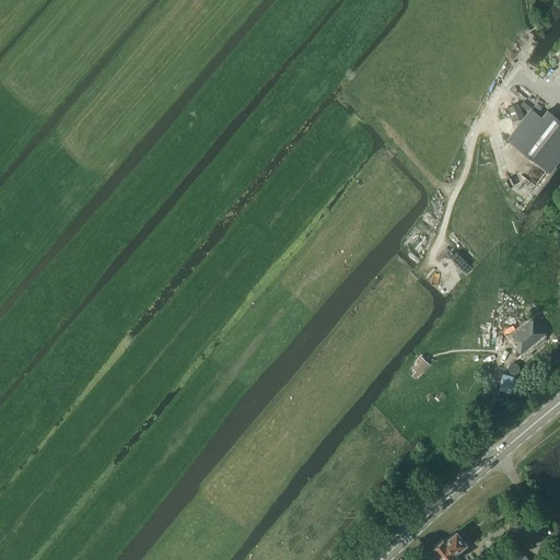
[(532,107),(524,102),(521,106),(529,112),(532,107)]
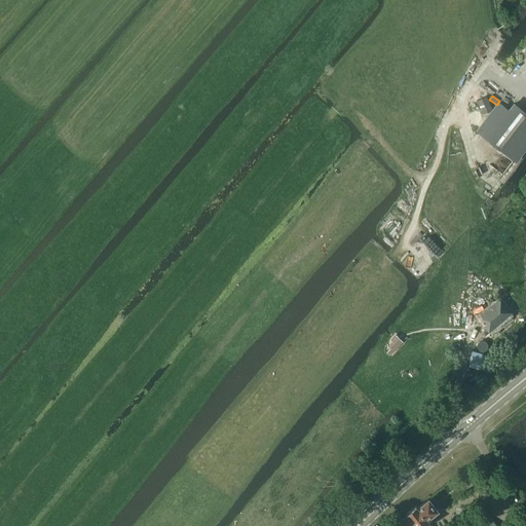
[(487,97),(477,101),(483,115),(492,111),(487,97)]
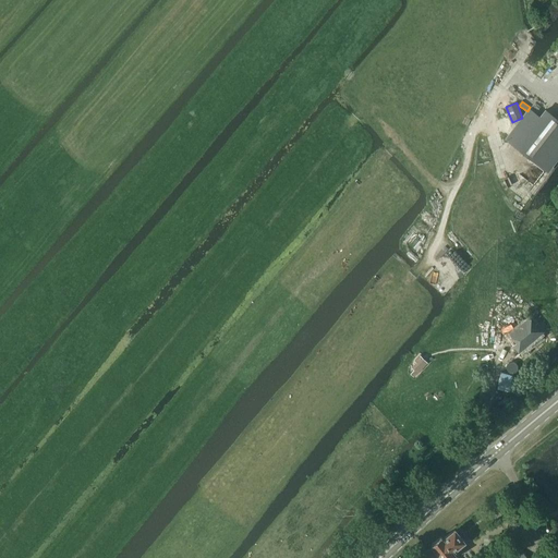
[(530,109),(507,140),(547,171),(557,156),(557,119),(546,110),(540,118),(530,109)]
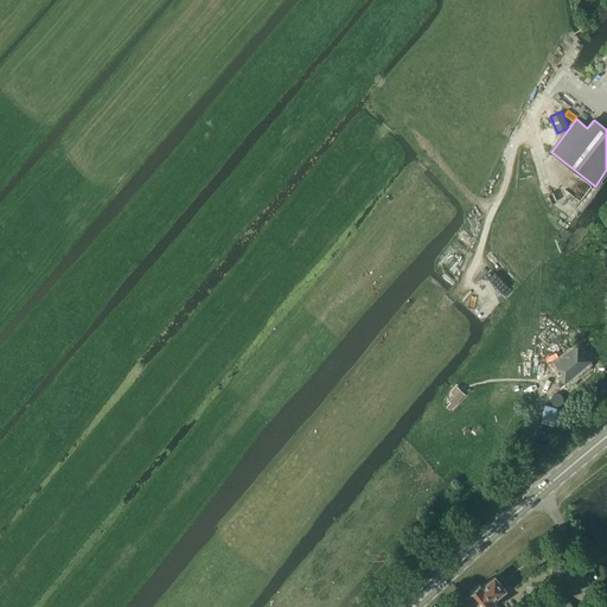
[(564,355),(555,362),(563,371),(557,376),(563,383),(577,371),(576,371),(581,366),(582,368),(590,360),(583,352),(581,353),(575,346),(573,347),(570,345),(562,352),(564,355)]
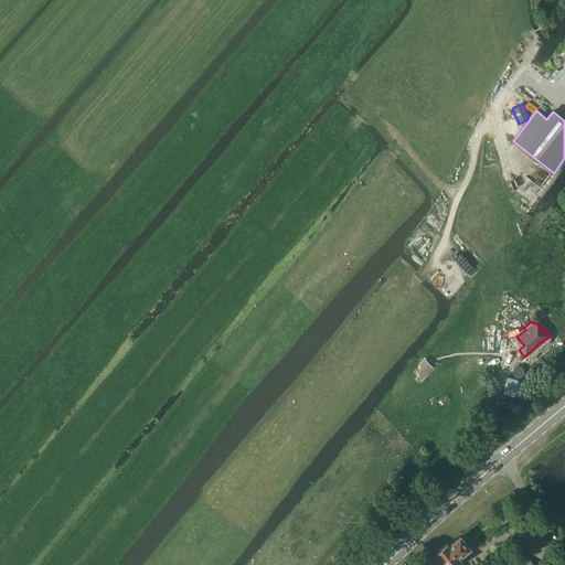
[(417,379),(420,383),(435,368),(425,360),(419,364),(423,368),(418,373),(420,375),(417,379)]
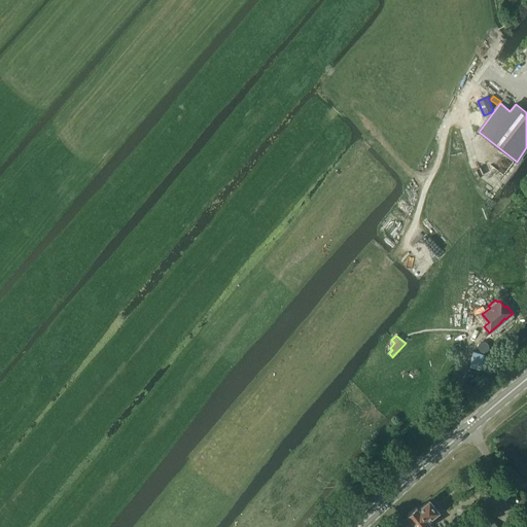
[(485,352),(486,352),(486,351),(487,351),(488,351),(488,350),(489,349),(489,348),(489,347),(489,346),(489,345),(489,344),(488,344),(488,343),(487,343),(487,342),(486,342),(485,342),(484,342),(483,342),(482,342),(481,342),(481,343),(480,343),(480,344),(479,344),(479,345),(479,346),(479,347),(479,348),(479,349),(480,349),(480,350),(480,351),(481,351),(482,351),(482,352),(483,352),(485,352)]
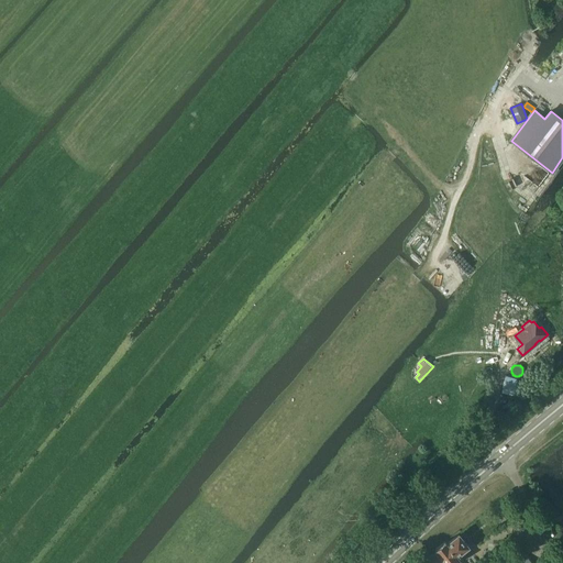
[(506,518),(514,511),(508,505),(511,503),(507,497),(496,506),(506,518)]
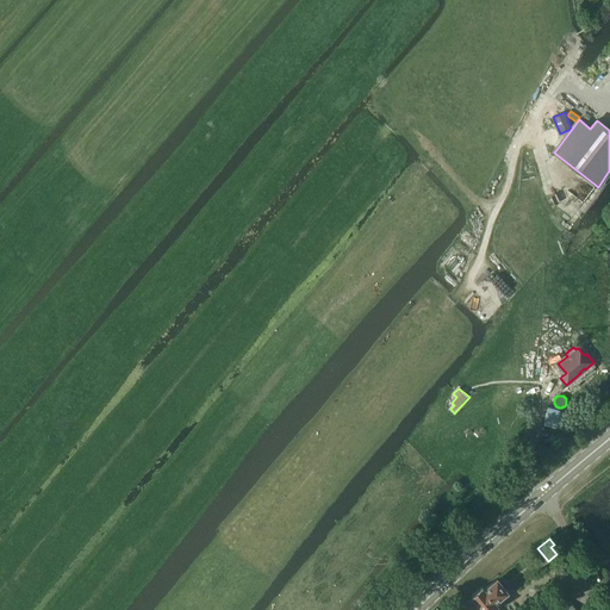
[(483,586),(481,586),(498,608),(504,603),(500,598),(508,592),(497,579),(484,589),(483,586)]
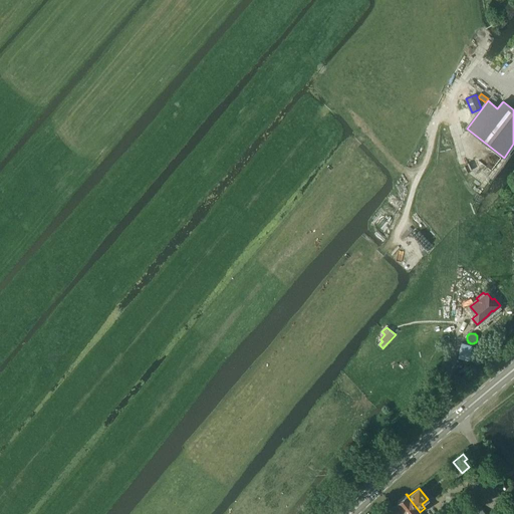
[(417,513),(420,512),(406,494),(398,501),(399,503),(392,509),(396,513),(417,513)]
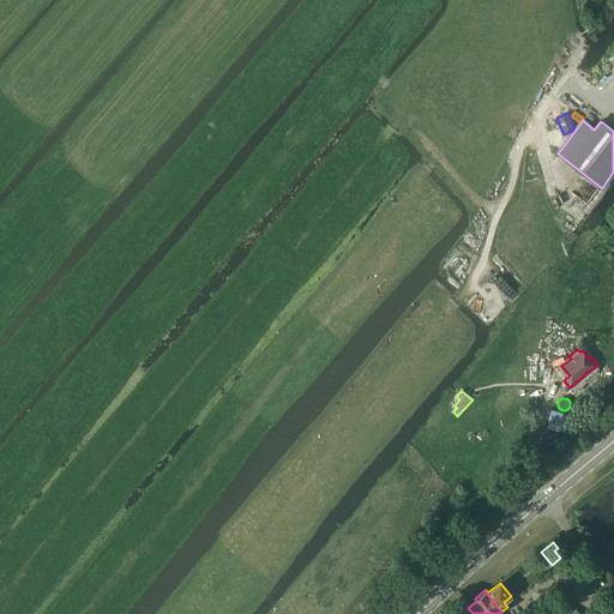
[(529,600),(528,613),(531,613),(536,609),(537,601),(529,600)]
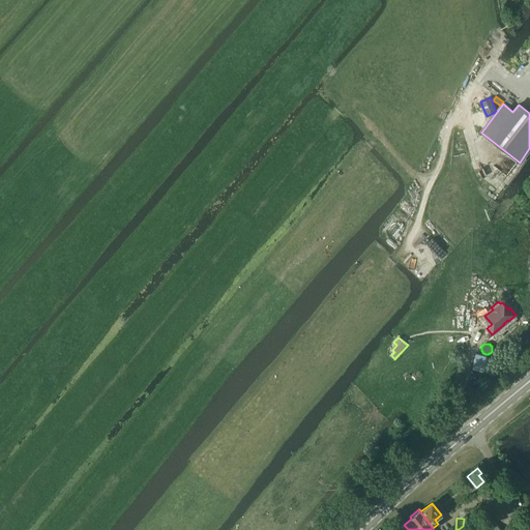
All buildings are outlined.
